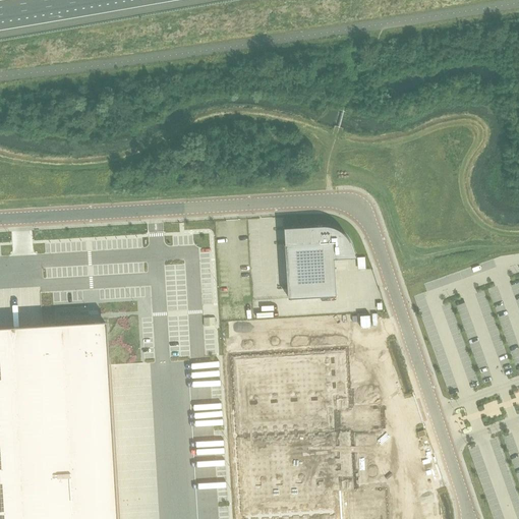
[(350,249),(349,247),(348,246),(347,244),(345,242),(344,241),(343,240),(341,238),(339,237),(338,236),(336,235),(334,234),(332,234),(330,233),(328,233),(326,232),(324,232),(322,232),(283,235),(288,305),(336,302),(335,298),(334,290),(335,290),(335,288),(334,288),(334,280),(333,266),(356,264),(354,260),(350,249)]
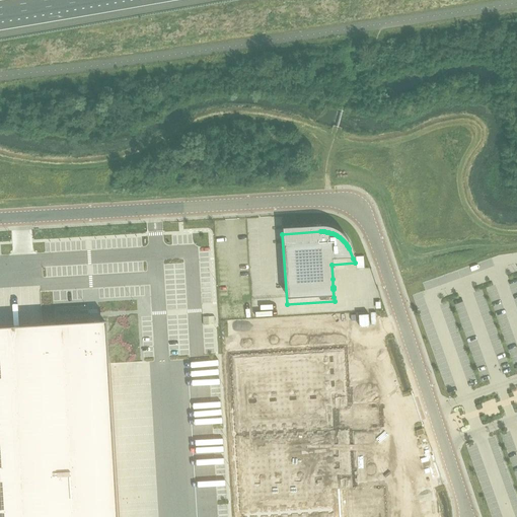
[(262,413),(359,404),(357,383),(377,382),(372,321),(255,330),(262,413)]
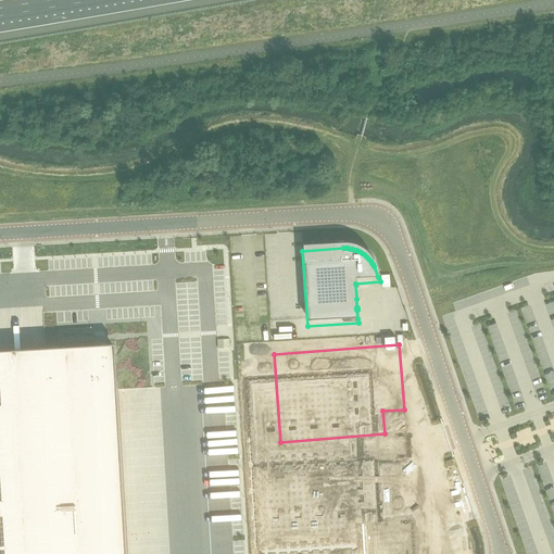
[(124,553),(112,345),(0,352),(0,553),(124,553)]
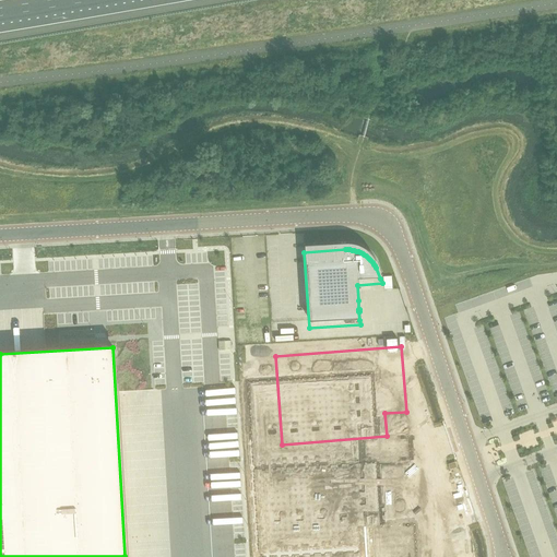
[(288,531),(393,523),(391,501),(413,499),(409,434),(387,436),(282,445),(288,531)]
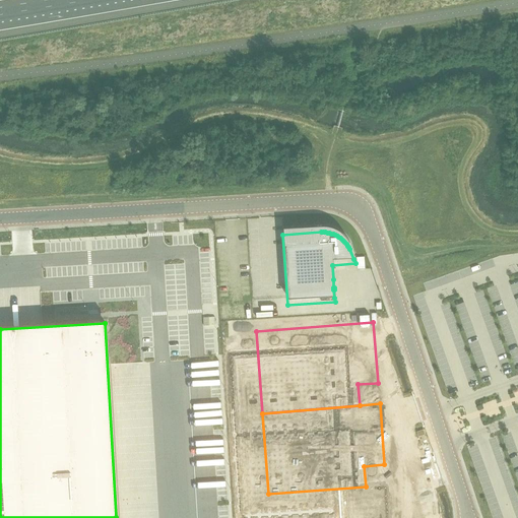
[(368,517),(366,487),(268,494),(270,517),(388,517),(388,515),(368,517)]
